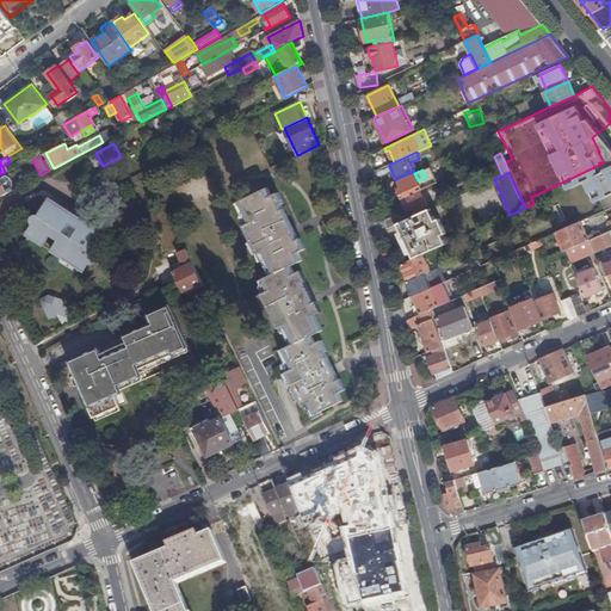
[(610,179),(608,172),(598,176),(604,187),(610,184),(610,179)]
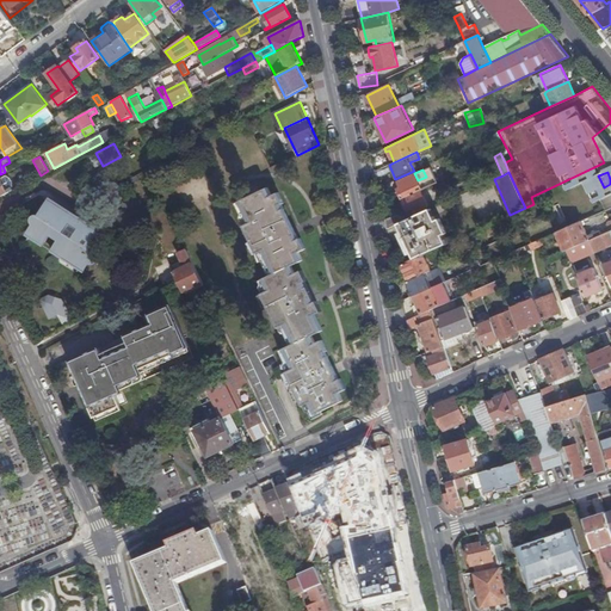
[(402,197),(402,198),(420,190),(423,190),(418,180),(414,173),(397,181),(400,186),(397,189),(399,190),(396,191),(399,197),(402,197)]
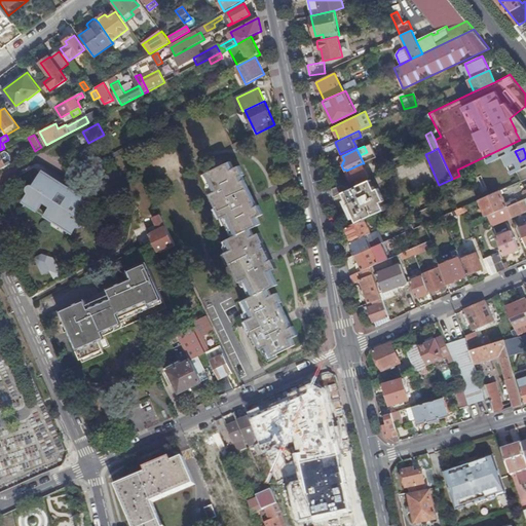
[(512,150),(496,157),(502,171),(494,175),(496,181),(521,170),(512,150)]
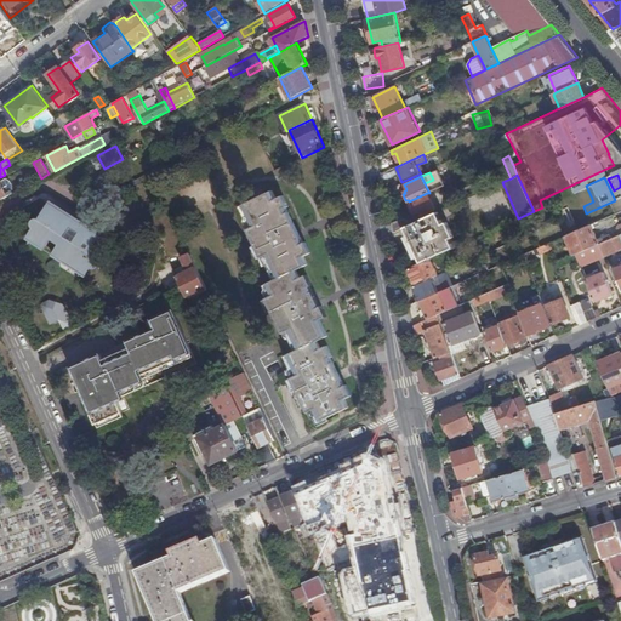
[(0,181),(0,199),(13,193),(11,189),(12,186),(9,180),(5,178),(0,181)]
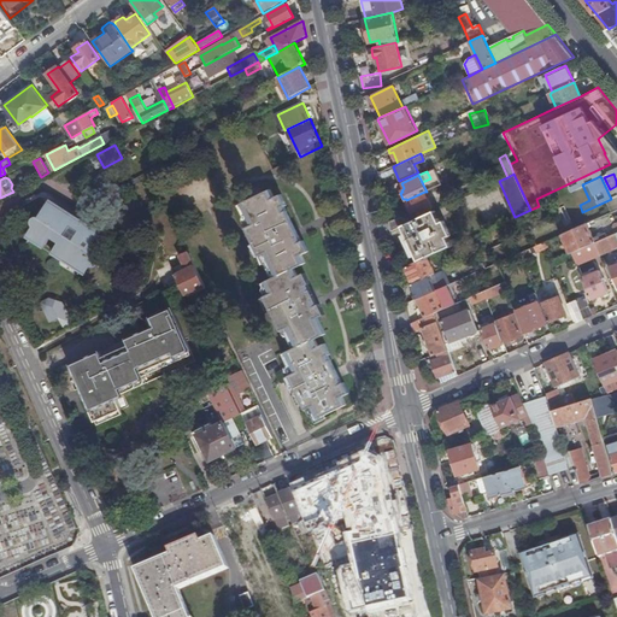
[(551,200),(548,201),(558,218),(558,217),(565,233),(587,223),(582,212),(580,205),(589,200),(582,184),(571,189),(573,191),(551,200)]
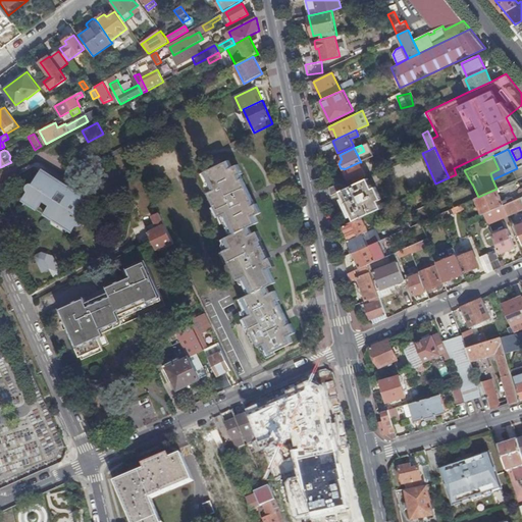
[(225,251),(230,262),(240,279),(245,276),(253,294),(245,298),(253,314),(247,317),(260,346),(266,343),(270,352),(294,341),(291,333),(296,331),(292,322),(291,323),(289,318),(279,322),(276,315),(283,312),(279,305),(281,304),(279,299),(280,298),(276,290),(271,293),(268,285),(277,280),(271,267),(276,264),(272,256),(271,256),(260,261),(258,256),(267,252),(264,245),(265,244),(262,239),(264,238),(260,228),(252,232),(249,226),(258,221),(255,214),(261,211),(257,203),(256,204),(253,199),(246,203),(243,199),(250,195),(242,179),(243,178),(241,174),(243,173),(239,164),(232,167),(229,160),(221,164),(214,167),(205,172),(214,191),(209,193),(215,206),(220,216),(225,214),(236,233),(226,239),(231,249),(225,251)]
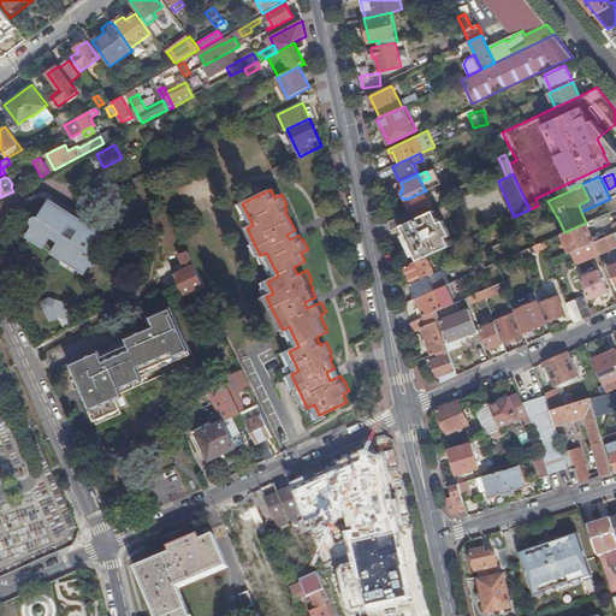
[(549,196),(550,200),(572,190),(570,189),(567,190),(566,189),(549,196)]
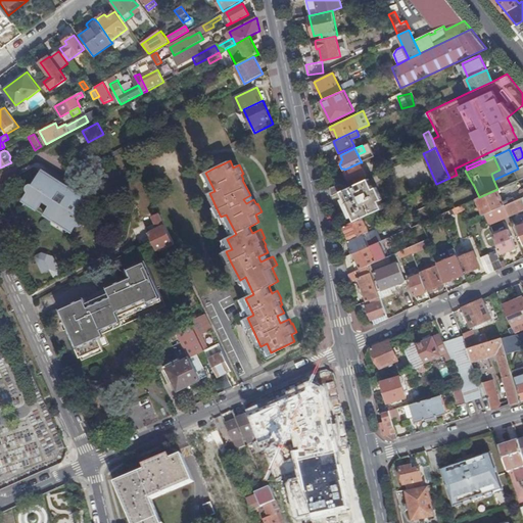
[(366,176),(361,163),(360,162),(344,170),(345,172),(343,174),(346,179),(348,178),(348,180),(353,178),(354,181),(366,176)]
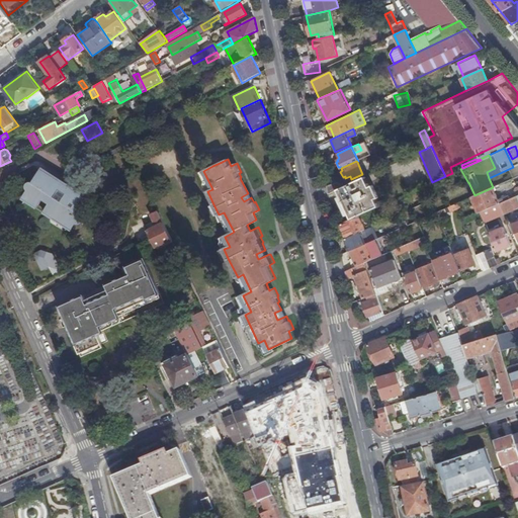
[(44,169),(33,183),(35,184),(44,171),(56,179),(55,182),(61,186),(64,181),(44,169)]
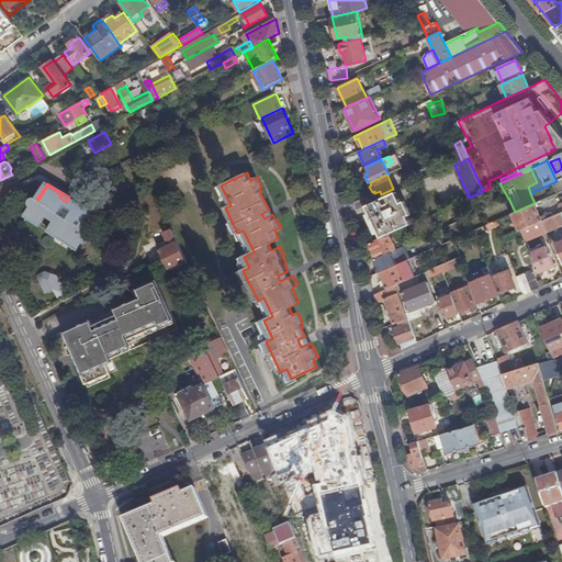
[(57,237),(58,235),(77,247),(81,240),(82,242),(85,243),(88,243),(90,242),(92,240),(93,237),(94,235),(93,233),(90,229),(87,227),(93,216),(77,206),(79,203),(69,197),(66,202),(59,198),(60,194),(47,186),(38,200),(36,199),(35,199),(33,199),(31,200),(30,201),(30,203),(30,205),(32,206),(33,208),(27,216),(42,224),(47,216),(54,221),(48,229),(48,231),(57,237)]
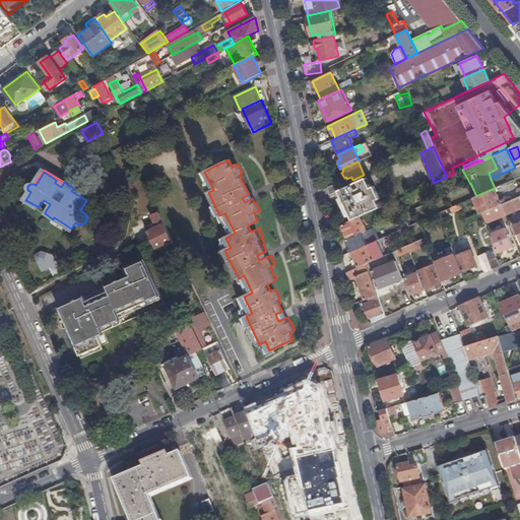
[(361,216),(380,207),(377,199),(371,187),(367,177),(342,188),(338,190),(351,219),(361,216)]
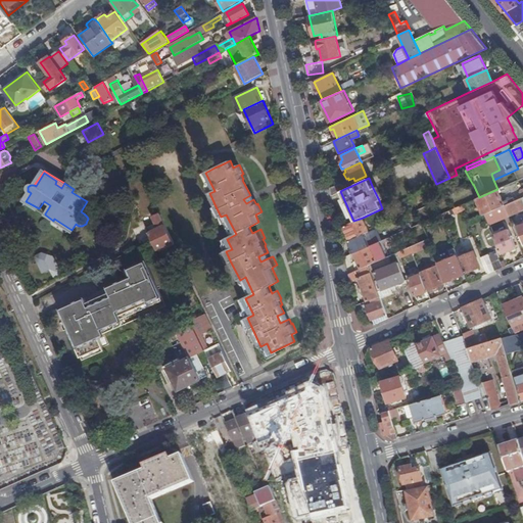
[(246,203),(253,199),(251,195),(243,179),(242,180),(250,195),(243,199),(246,203)]
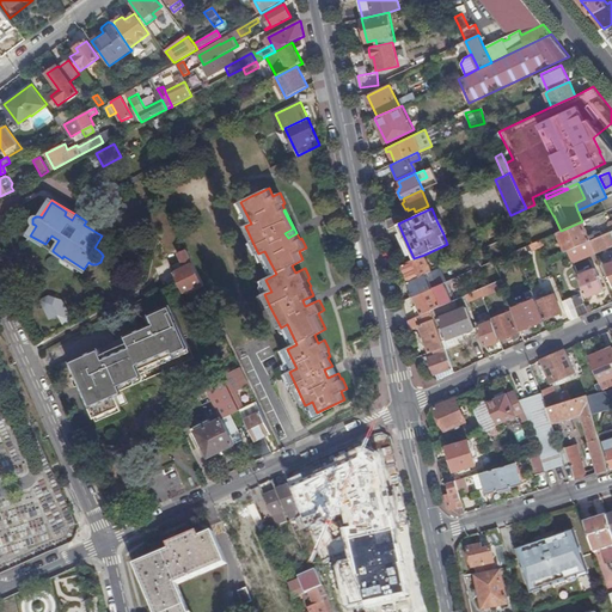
[(398,224),(403,221),(401,216),(397,215),(385,220),(387,228),(398,224)]
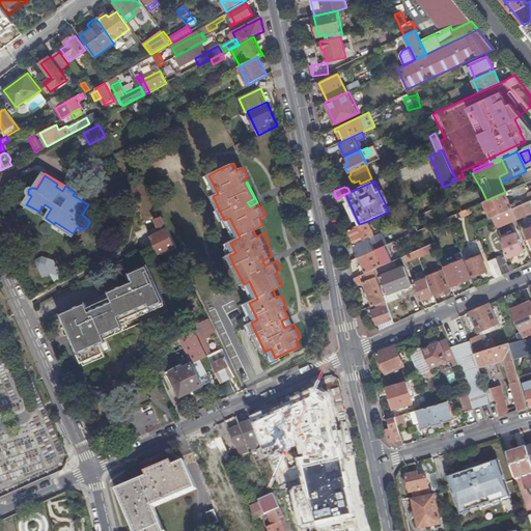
[(480,187),(480,188),(412,218),(417,231),(428,226),(442,220),(441,220),(462,211),(462,212),(467,210),(471,207),(483,201),(486,200),(480,187)]
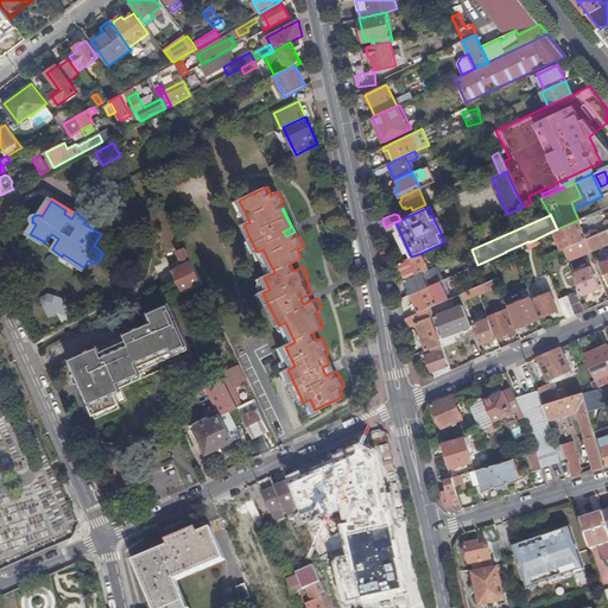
[(434,219),(441,233),(444,232),(438,216),(434,219)]
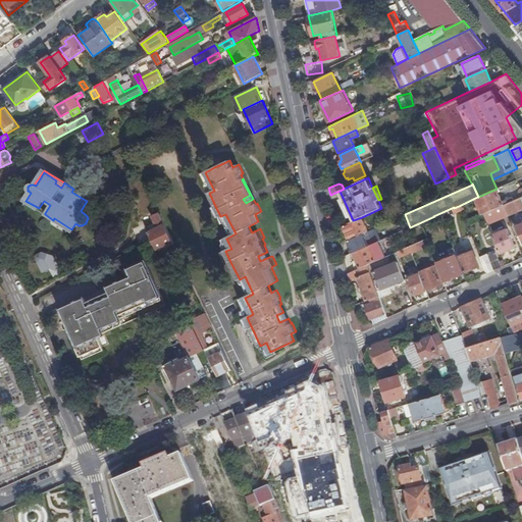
[(93,201),(73,189),(71,192),(87,201),(81,211),(84,213),(93,201)]
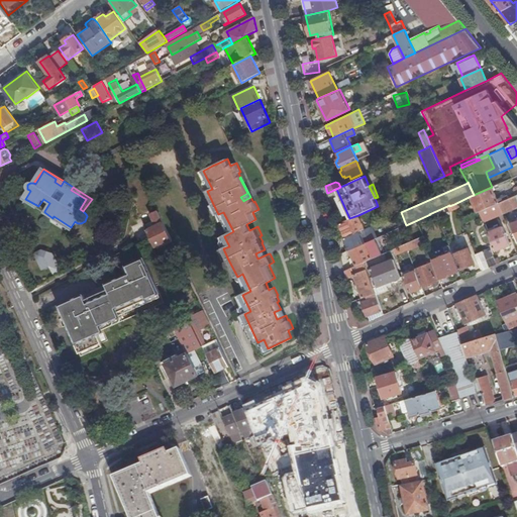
[(492,187),(474,195),(471,196),(477,212),(480,211),(489,207),(490,206),(498,203),(492,187)]
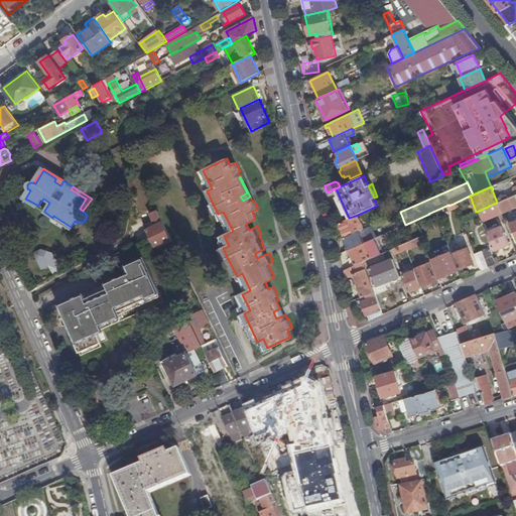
[(37,207),(44,212),(44,211),(38,206),(25,199),(30,190),(29,189),(23,199),(37,207)]
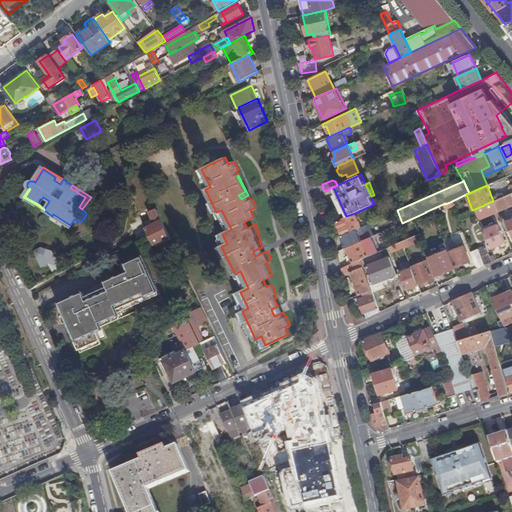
[(511,195),(511,193),(493,201),(497,210),(497,211),(511,204),(511,195)]
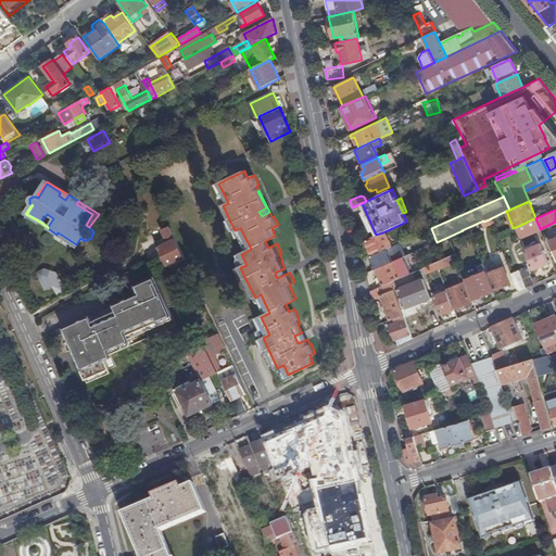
[(540,228),(535,218),(527,222),(531,231),(540,228)]
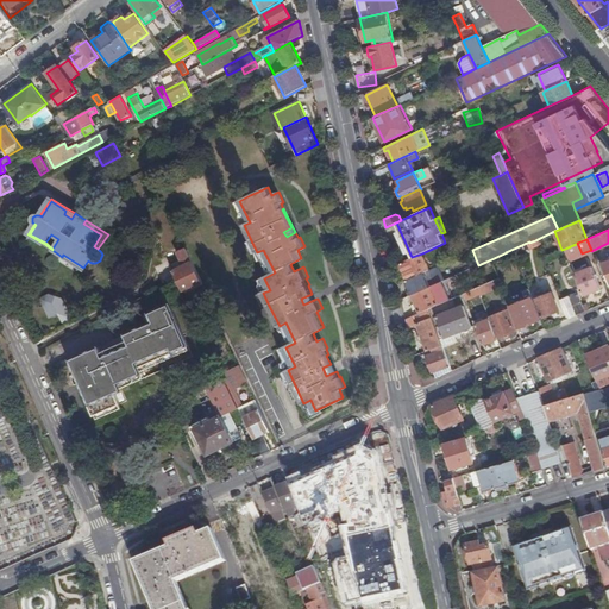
[(581,253),(576,244),(565,249),(570,258),(581,253)]
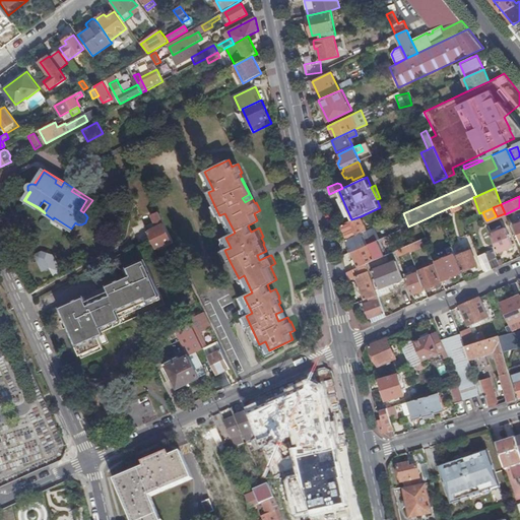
[(147,232),(150,238),(155,249),(173,241),(158,212),(153,214),(158,225),(147,232)]
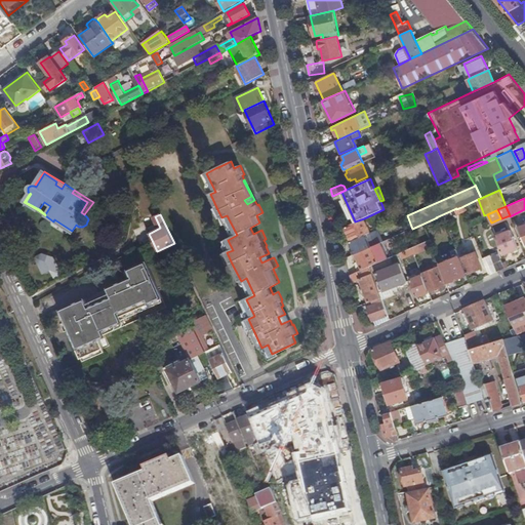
[(370,232),(364,218),(355,221),(346,227),(352,240),(370,232)]
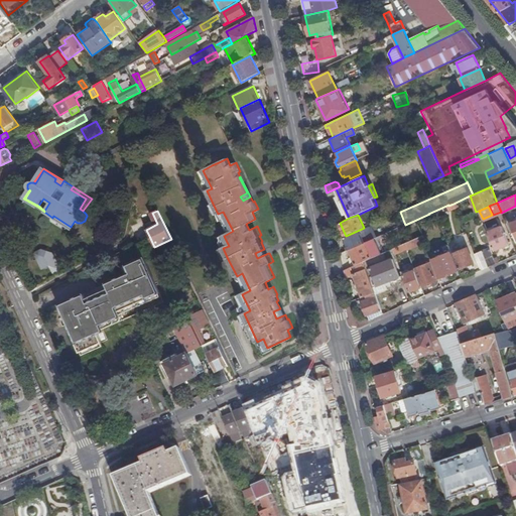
[(53,216),(52,218),(72,229),(76,222),(75,221),(71,227),(53,216)]
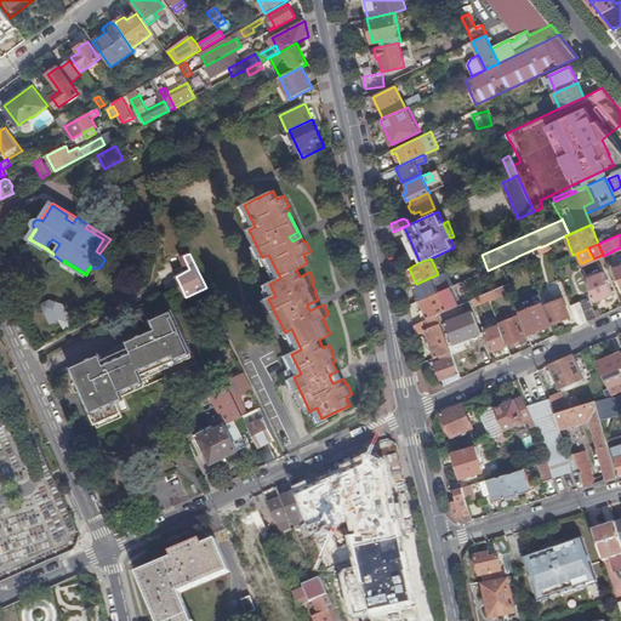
[(446,275),(445,272),(438,274),(416,284),(412,285),(420,301),(439,291),(434,281),(446,275)]
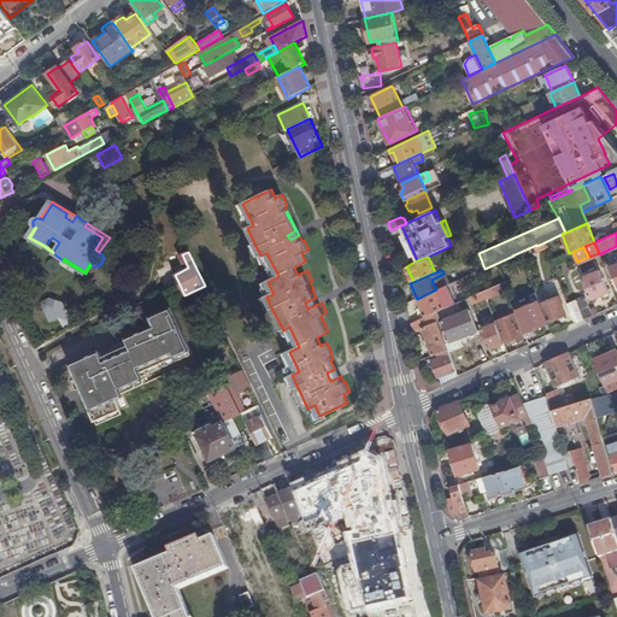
[(600,270),(582,277),(592,299),(609,292),(600,270)]
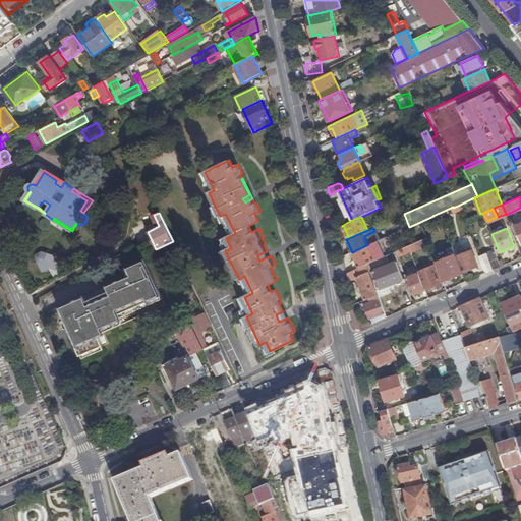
[(410,252),(429,244),(426,237),(407,245),(410,250),(410,252)]
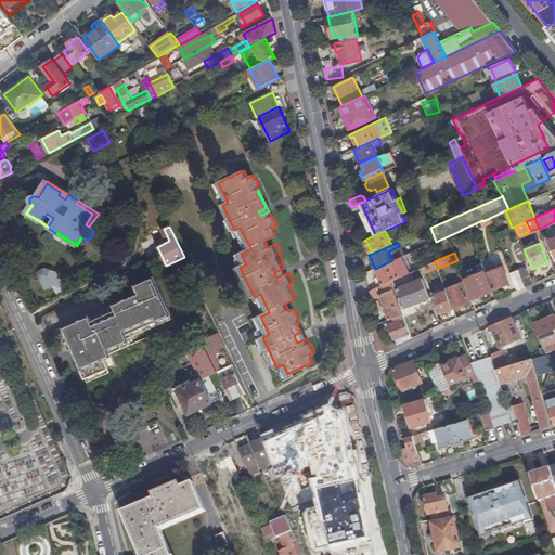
[(404,255),(392,260),(395,265),(407,260),(404,255)]
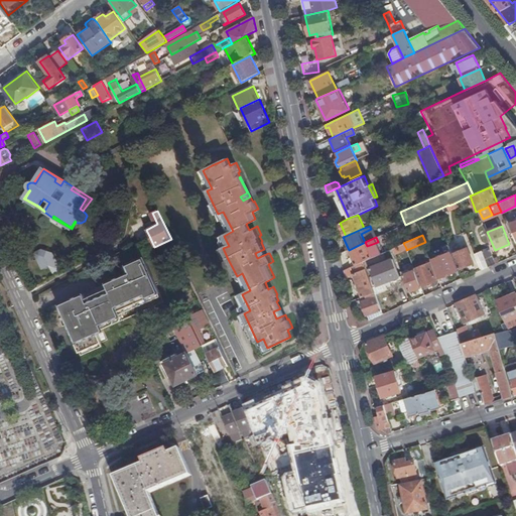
[(257,258),(268,253),(262,241),(261,242),(264,249),(255,253),(257,258)]
